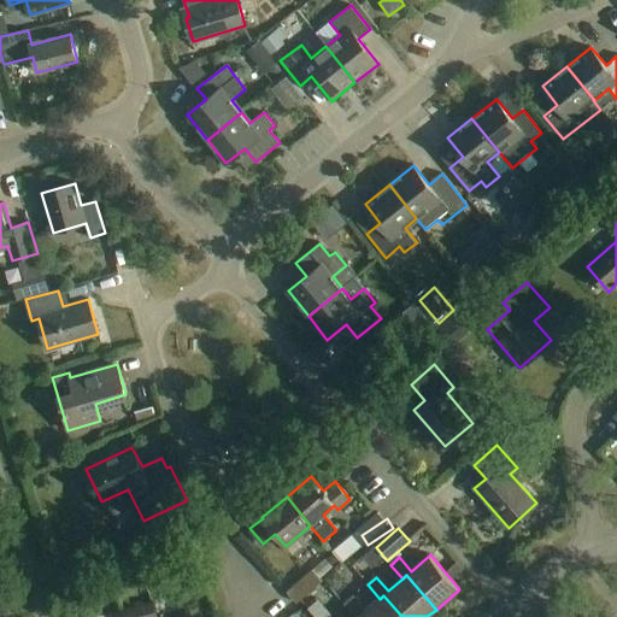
[(362,616),(401,616),(383,595),(380,599),(365,611),(353,597),(345,605),(354,616),(358,616),(360,616),(362,616)]
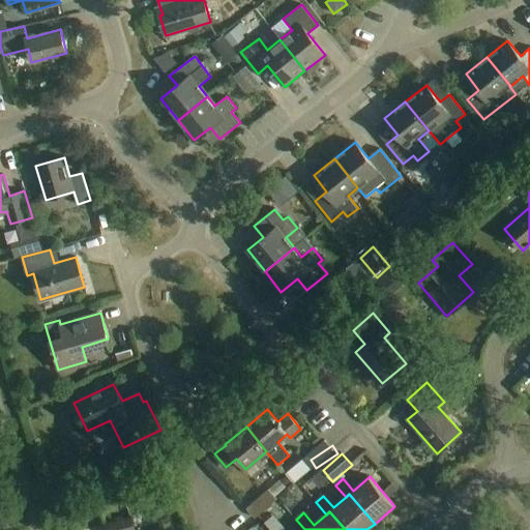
[(136,529),(133,517),(104,525),(105,529),(136,529)]
